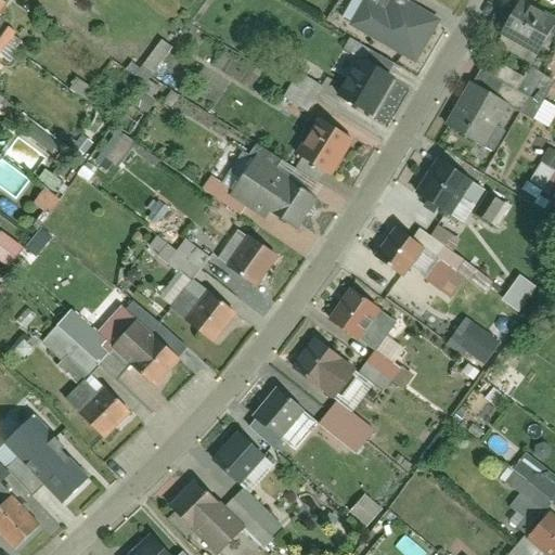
[(0,0),(0,17),(10,5),(1,0),(0,0)]
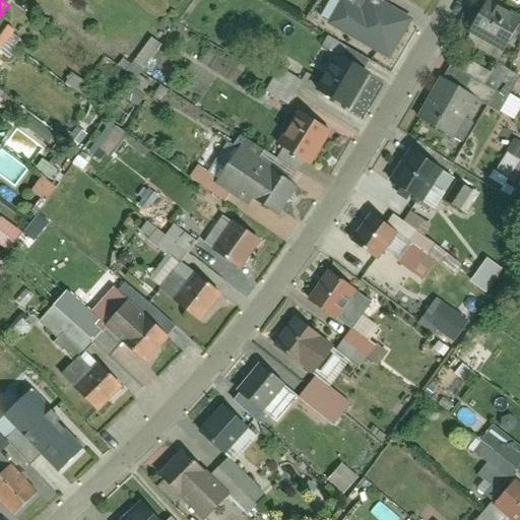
[(341,0),(328,18),(378,53),(400,21),(376,4),(366,18),(341,0)]
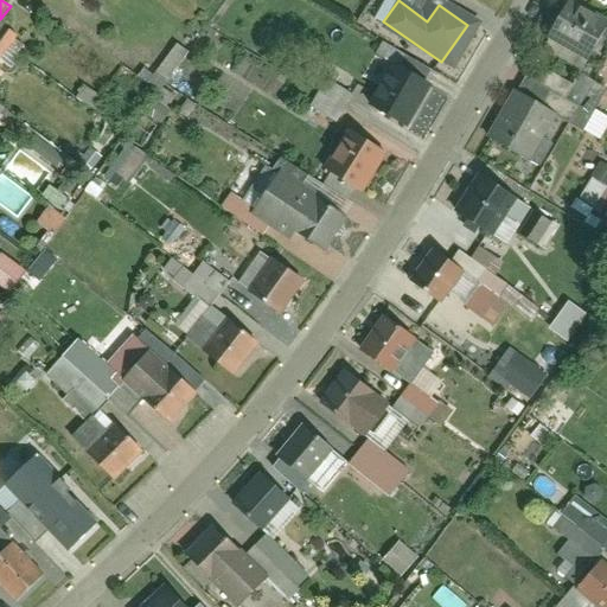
[(581,0),(551,0),(536,26),(576,50),(600,12),(581,0)]
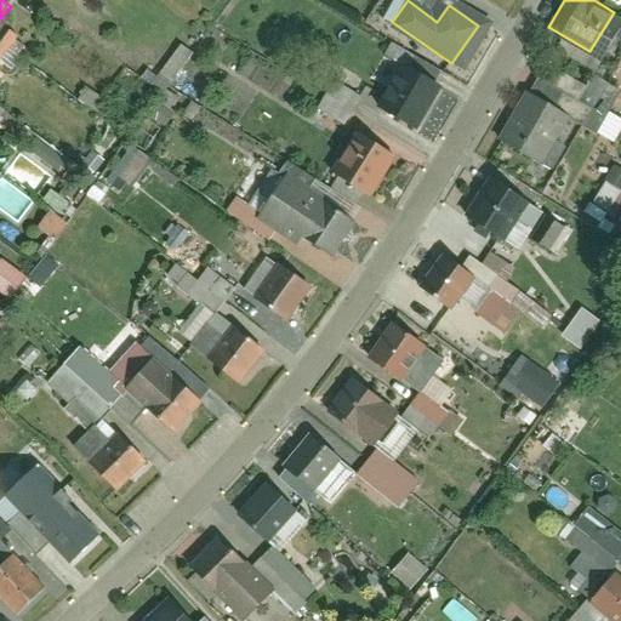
[(0,61),(18,38),(5,27),(0,33),(0,61)]
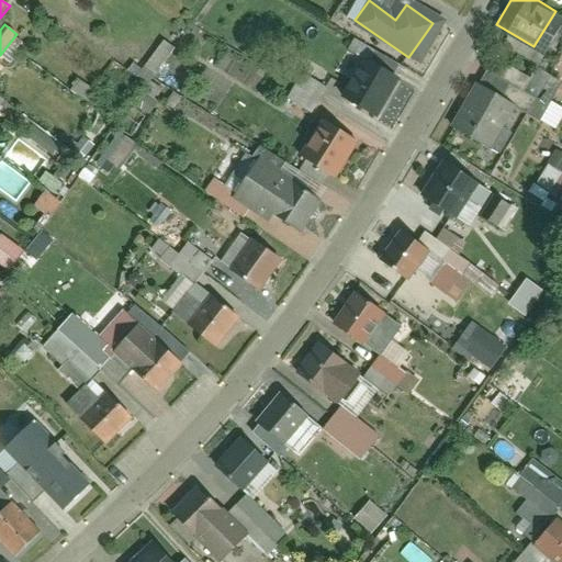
[(138,76),(149,83),(175,48),(163,40),(138,76)]
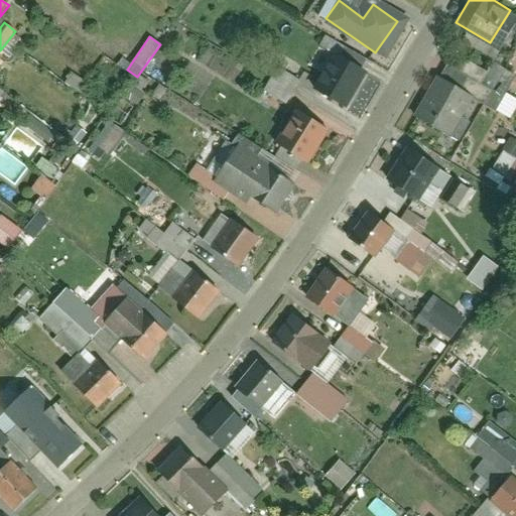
[(348,108),(367,74),(339,57),(319,92),(348,108)]
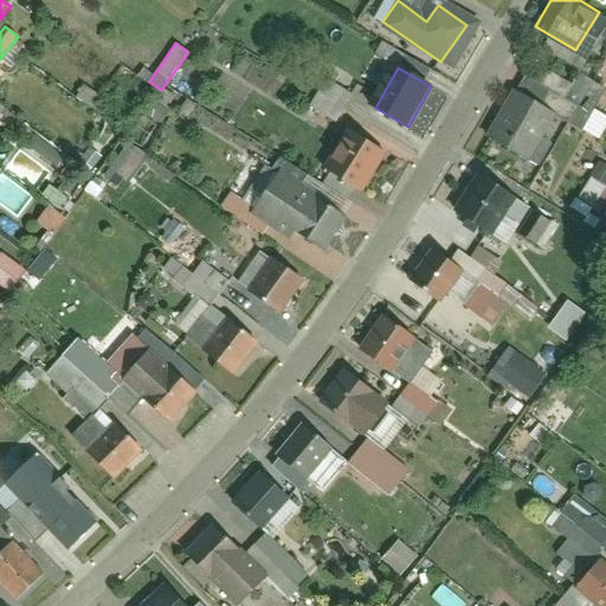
[(547,103),(503,77),(472,126),(517,153),(547,103)]
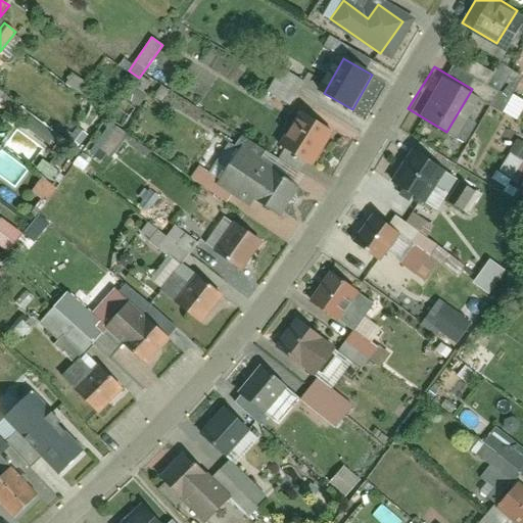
[(284,91),(294,97),(303,81),(280,68),(268,93),(280,99),(284,91)]
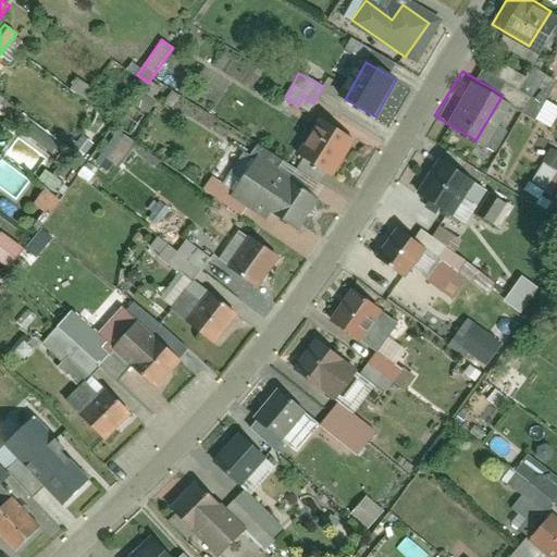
[(333,181),(356,145),(325,126),(302,162),(333,181)]
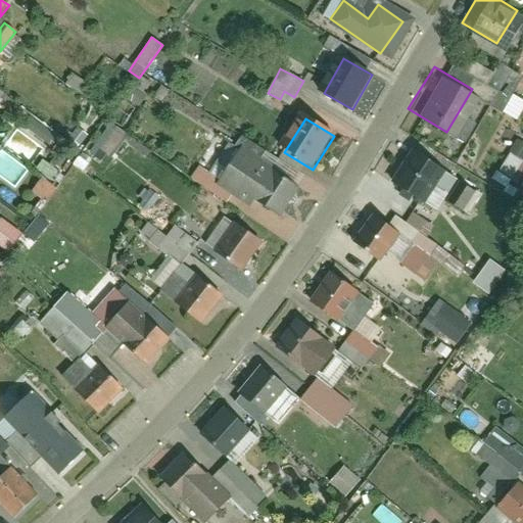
[(105,129),(100,151),(110,154),(113,143),(119,144),(121,132),(105,129)]
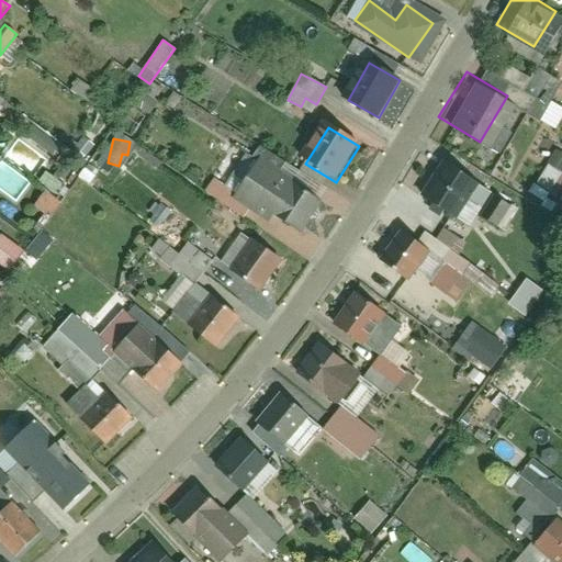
[(552,204),(561,180),(561,154),(551,149),(531,195),(552,204)]
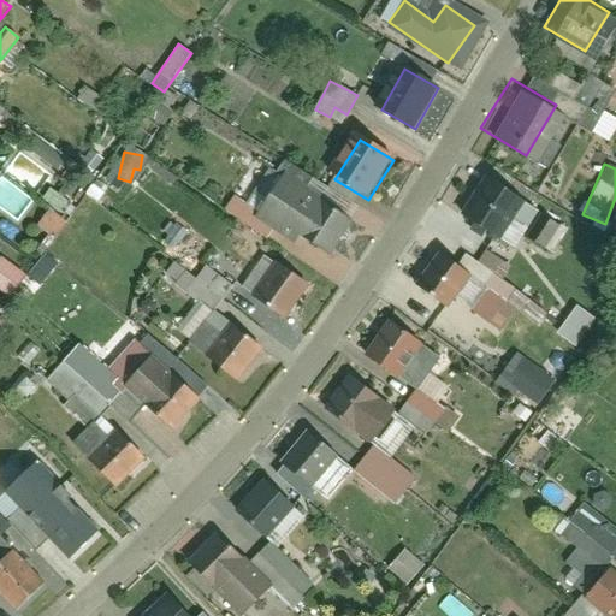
[(538,240),(554,213),(475,165),(451,202),(502,234),(513,215),(519,219),(515,225),(538,240)]
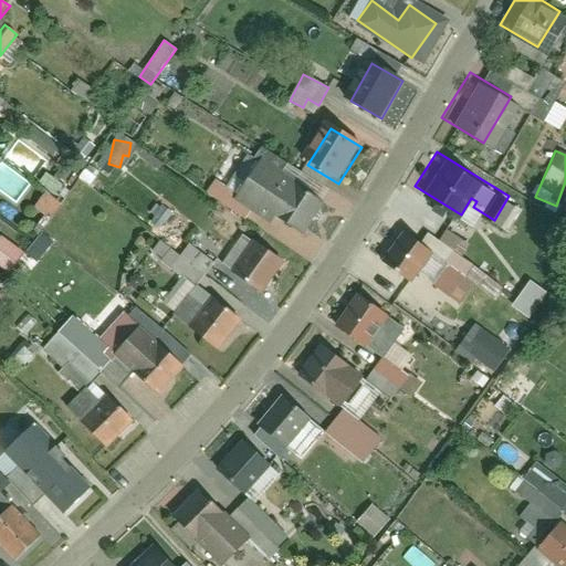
[(286,180),(260,165),(240,198),(304,236),(323,202),(286,180)]
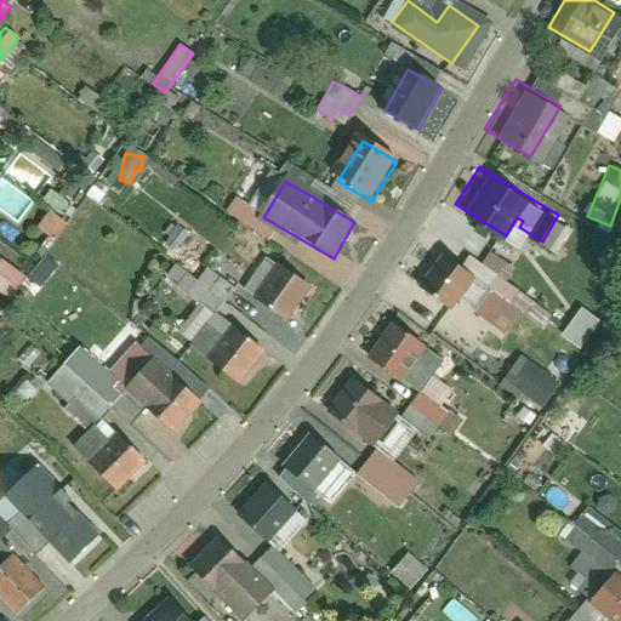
[(49,211),(36,228),(55,240),(66,223),(49,211)]
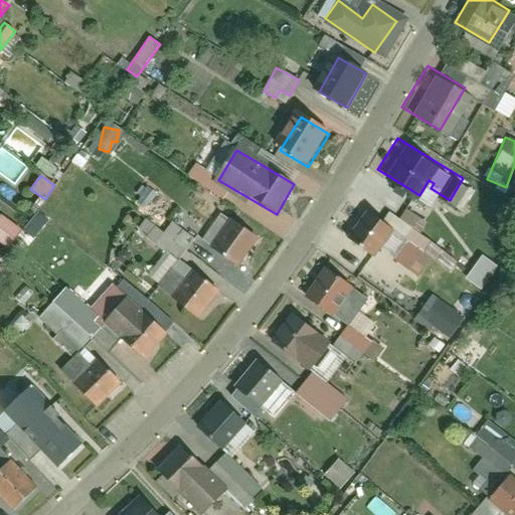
[(388,225),(365,210),(351,231),(374,246),(388,225)]
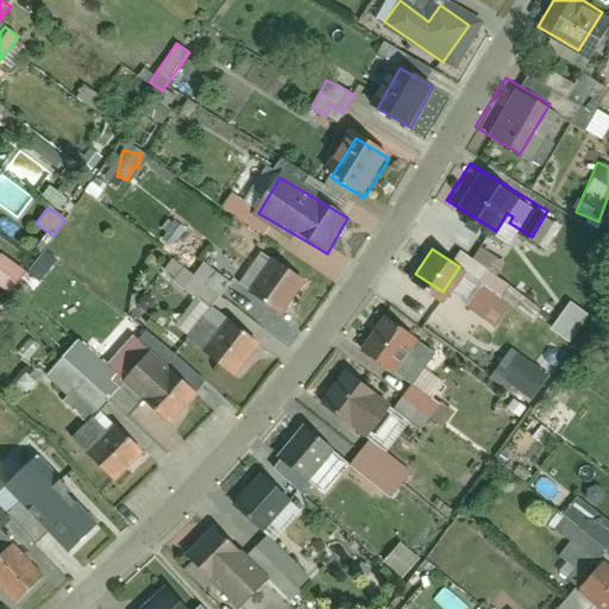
[(0,253),(0,288),(8,295),(25,272),(0,253)]
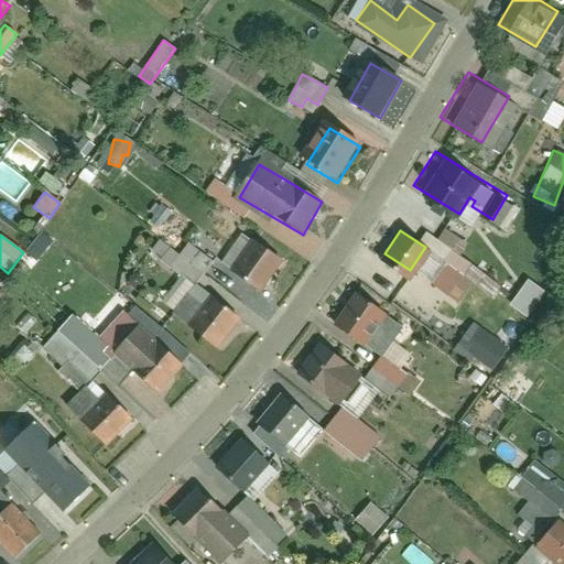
[(181,277),(161,303),(176,314),(214,262),(187,243),(180,255),(159,240),(149,253),(181,277)]
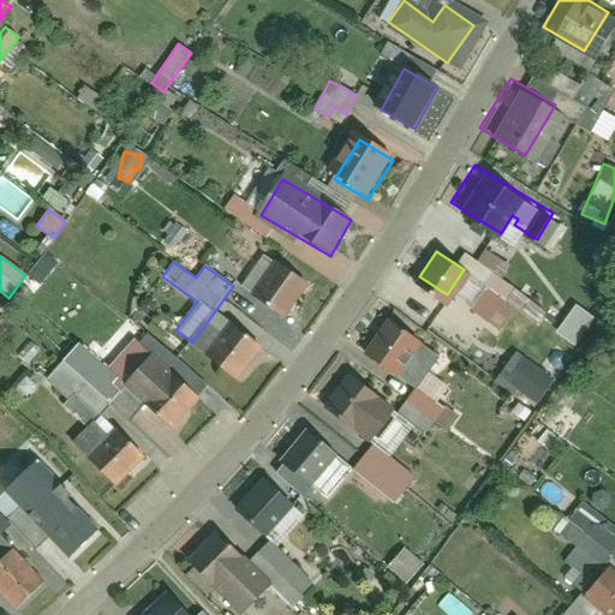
[(285,318),(308,286),(280,267),(257,300),(285,318)]
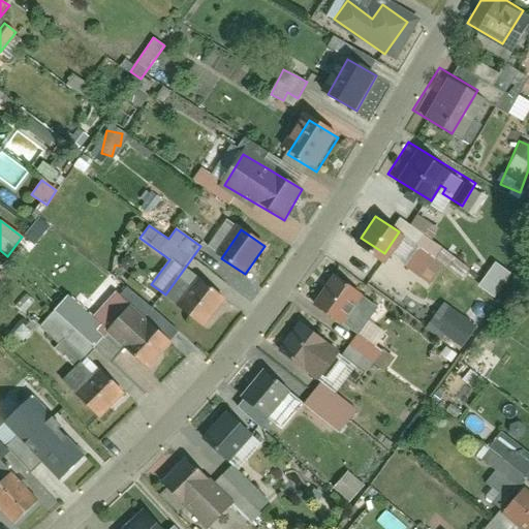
[(477,286),(494,298),(510,274),(495,262),(477,286)]
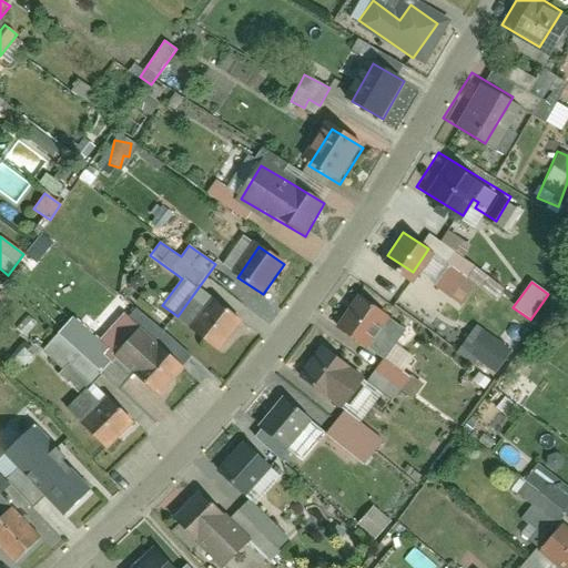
[(245,322),(201,287),(175,321),(219,355),(245,322)]
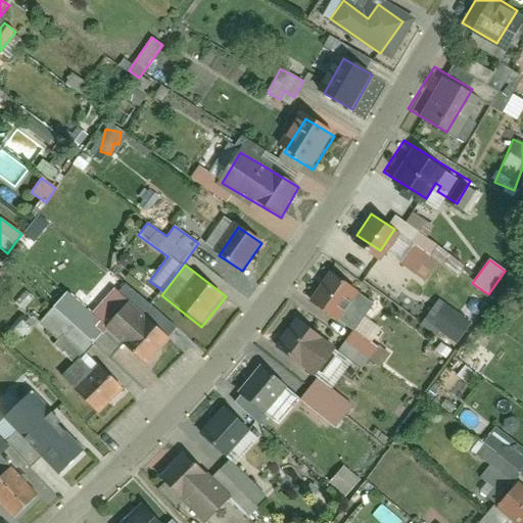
[(352,323),(374,295),(336,266),(315,294),(352,323)]
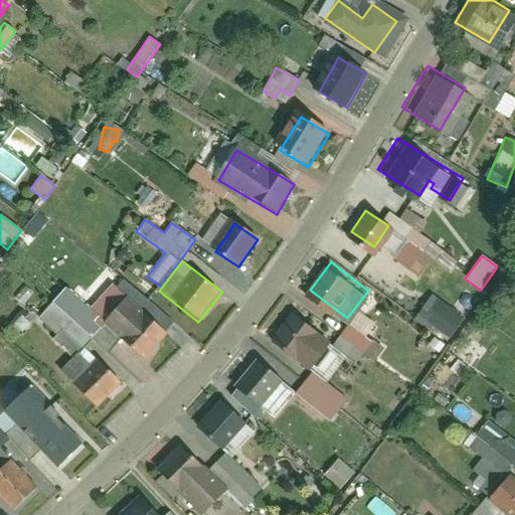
[(414,318),(448,341),(464,318),(432,294),(414,318)]
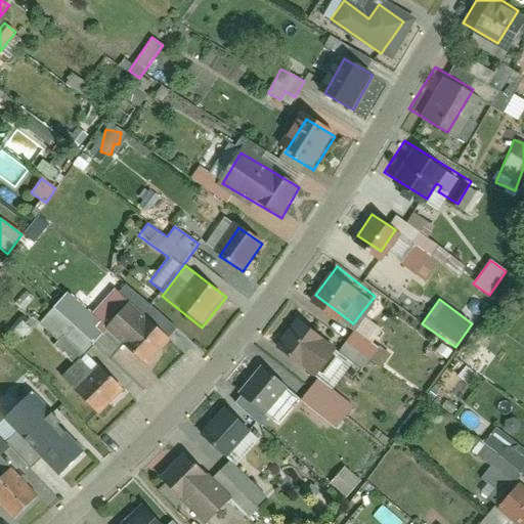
[(179,340),(145,306),(139,313),(116,336),(149,369),(179,340)]
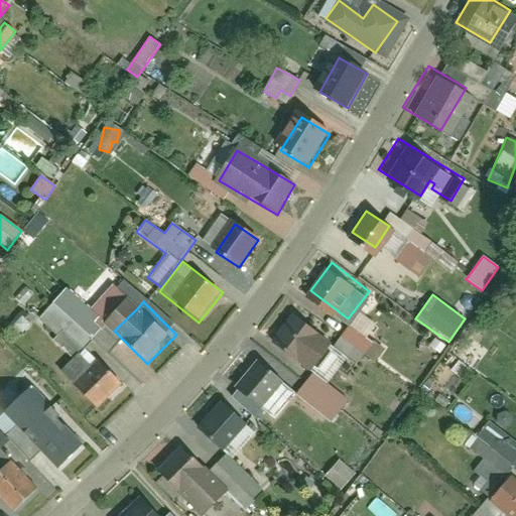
[(331,339),(289,308),(266,339),(307,370),(331,339)]
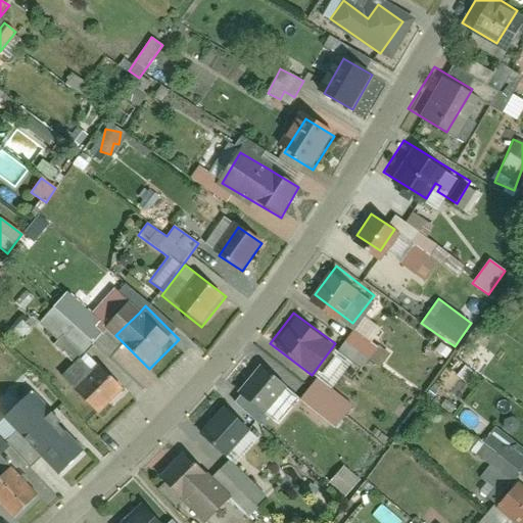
[(369,358),(380,366),(388,353),(351,330),(337,352),(362,369),(369,358)]
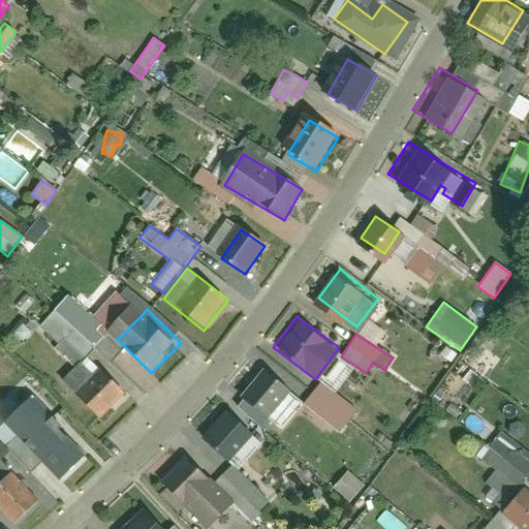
[(352,368),(336,355),(319,377),(335,391),(352,368)]
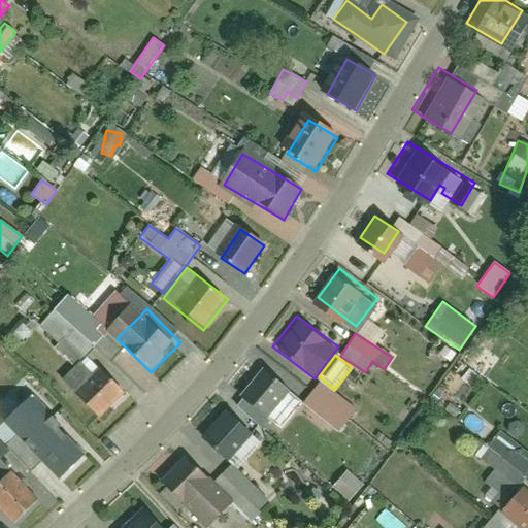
[(304,392),(263,362),(242,391),(284,421),(304,392)]
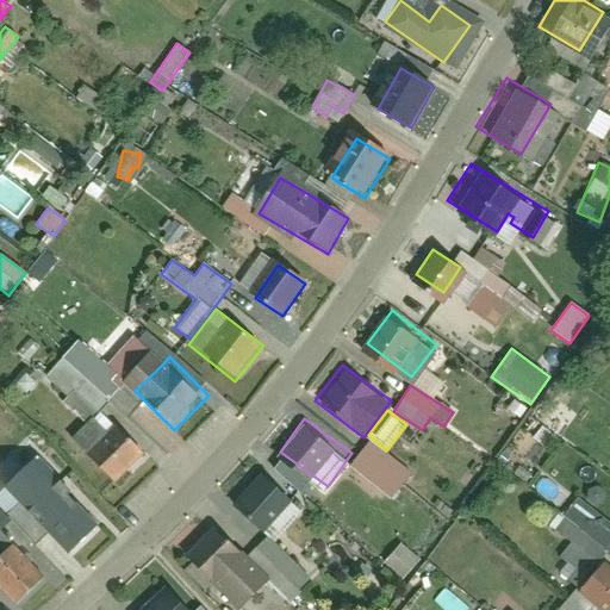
[(150,453),(118,423),(86,459),(119,489),(150,453)]
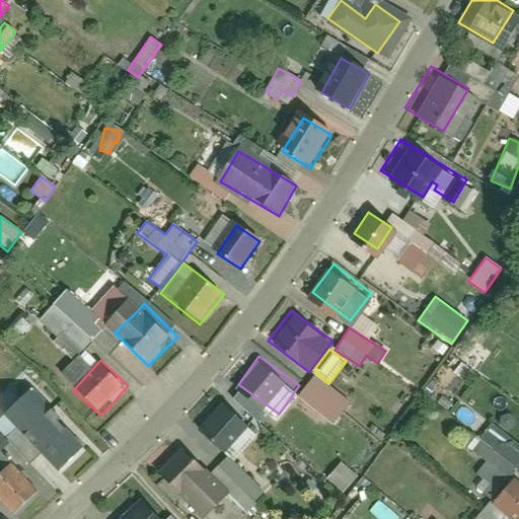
[(296,396),(331,426),(350,403),(315,374),(296,396)]
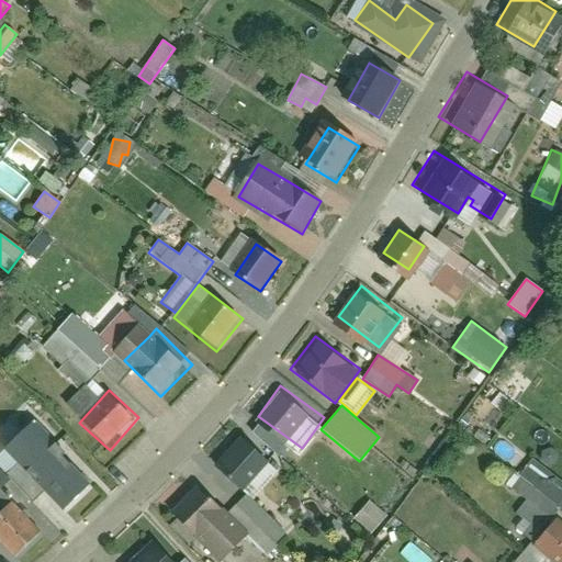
[(280,469),(246,437),(218,465),(254,497),(280,469)]
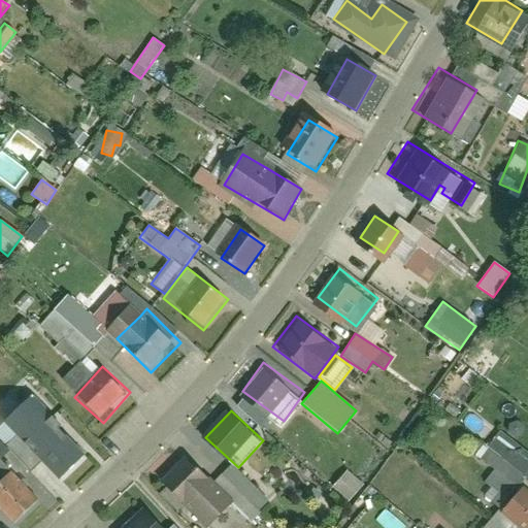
[(85,456),(56,428),(32,452),(61,480),(85,456)]
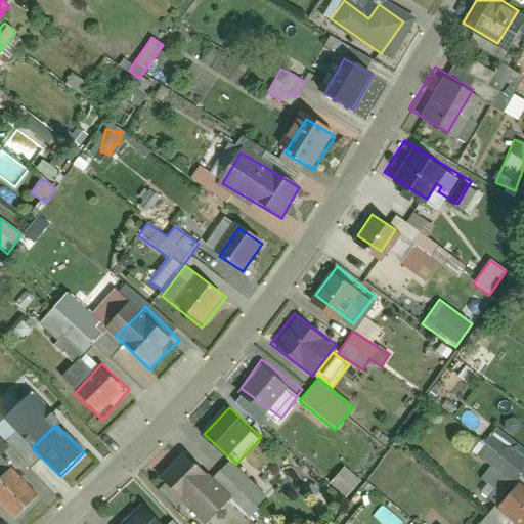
[(195,456),(163,487),(182,508),(215,477),(195,456)]
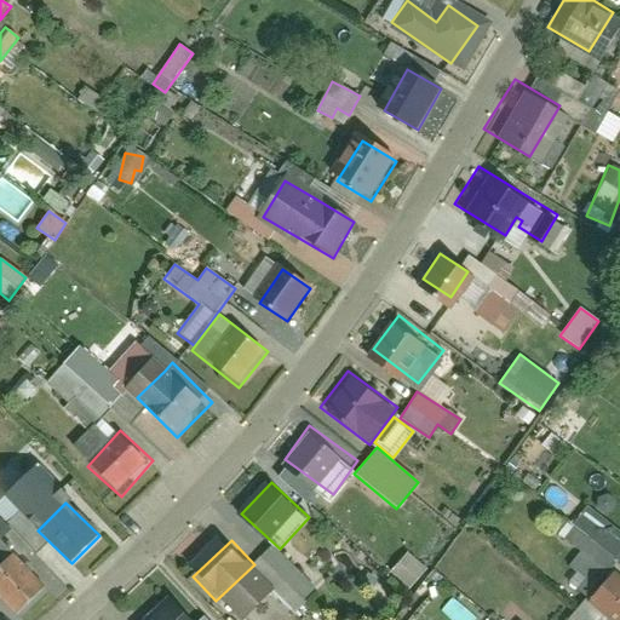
[(390,574),(412,589),(426,567),(405,552),(390,574)]
